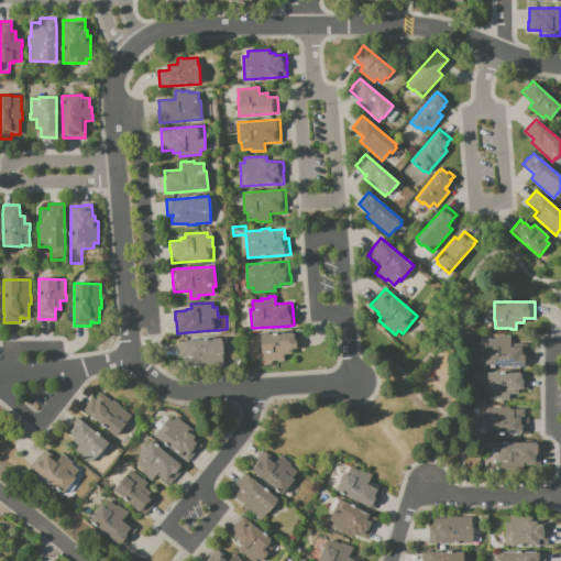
[(284,360),(278,361),(278,360),(263,361),(263,353),(262,353),(261,334),(292,332),(301,332),(303,348),(292,349),(293,354),(284,354),(284,360)]
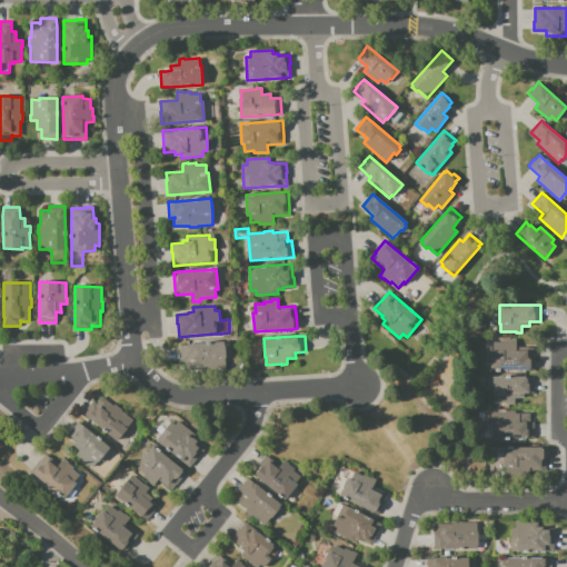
[(491,370),(491,359),(490,359),(489,351),(490,351),(490,350),(493,350),(493,342),(503,342),(503,340),(510,340),(510,339),(516,339),(516,347),(534,347),(534,355),(534,370),(491,370)]
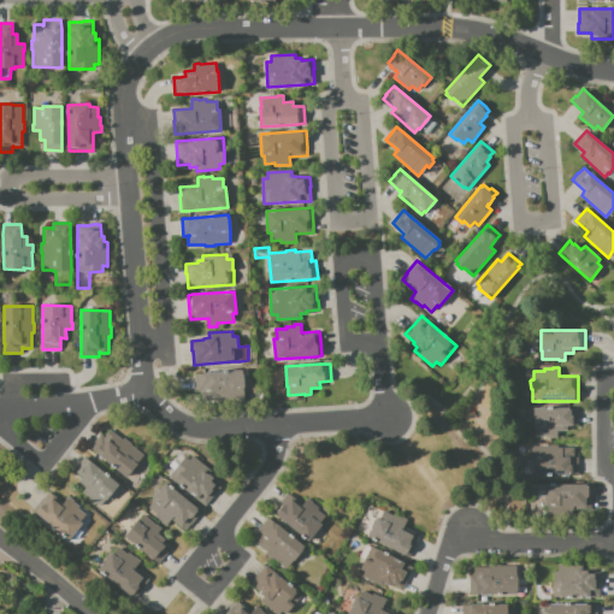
[(198,391),(195,373),(242,370),(242,373),(243,373),(244,387),(243,387),(244,399),(202,402),(201,393),(204,393),(204,391),(198,391)]
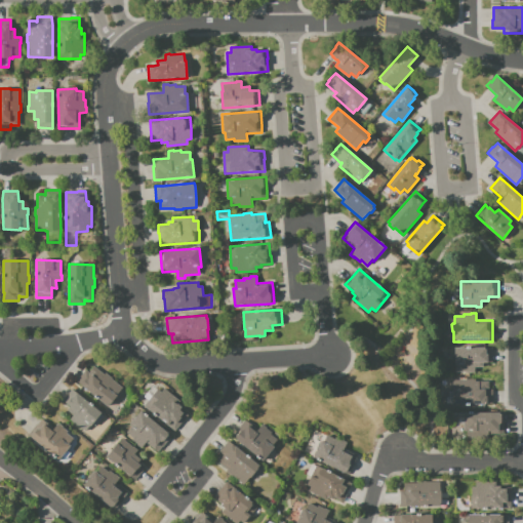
[(455,371),(455,348),(492,348),(492,362),(483,362),(483,367),(475,367),(475,372),(470,372),(470,371),(455,371)]
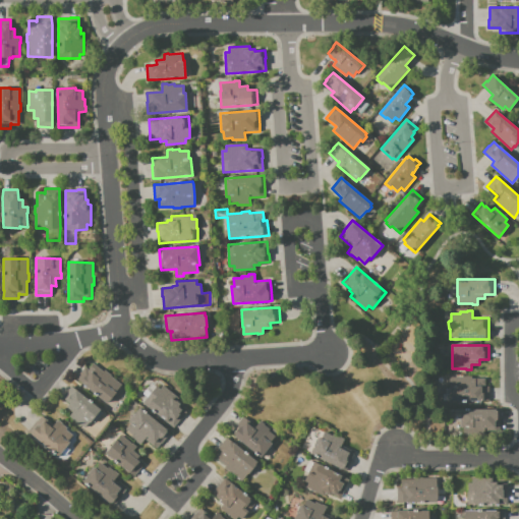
[(107,403),(82,384),(76,379),(85,367),(90,369),(89,368),(94,363),(104,371),(105,370),(112,375),(111,376),(121,385),(116,392),(116,393),(109,401),(107,403)]
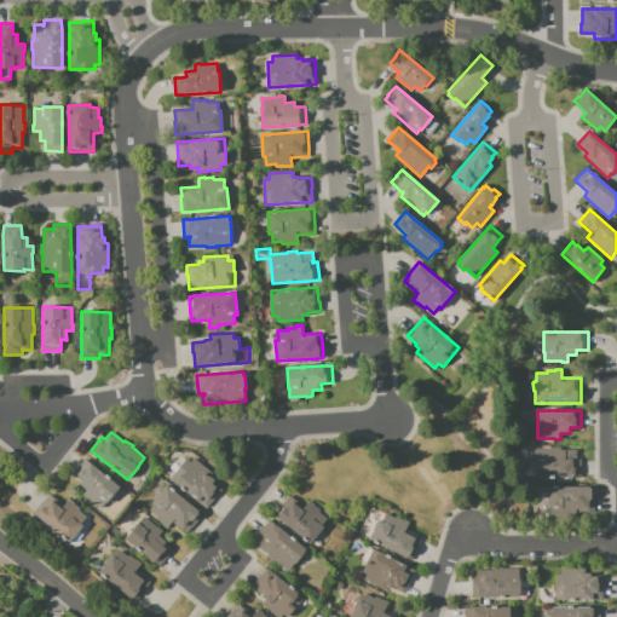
[(535,448),(551,448),(551,447),(560,448),(561,449),(577,450),(577,457),(575,457),(576,459),(581,460),(581,477),(571,477),(535,477),(535,448)]
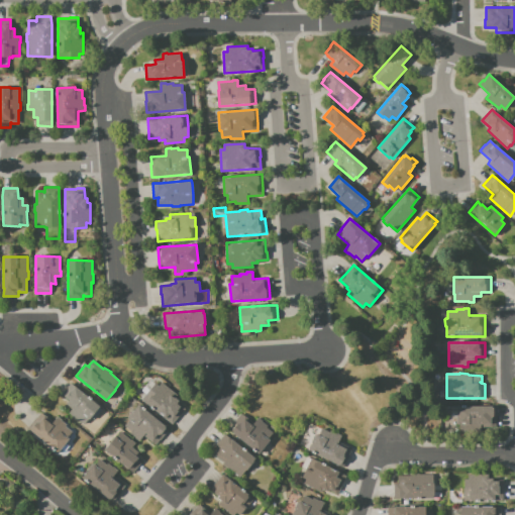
[(173,424),(142,400),(156,383),(160,386),(162,383),(178,395),(175,398),(179,400),(177,402),(186,409),(181,415),(180,415),(173,424)]
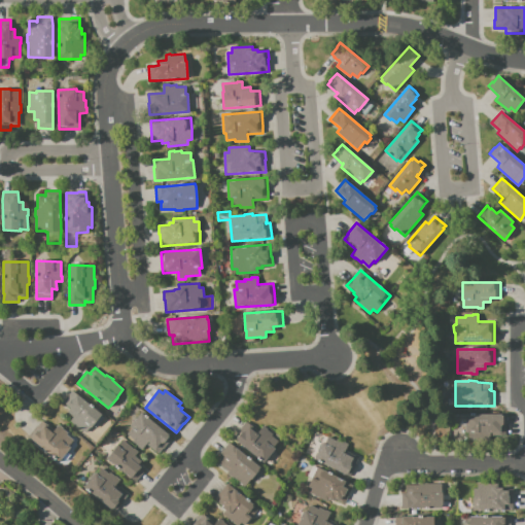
[(70,421),(74,417),(68,412),(70,409),(63,403),(72,391),(79,395),(102,415),(91,428),(91,427),(85,432),(75,424),(74,424),(70,421)]
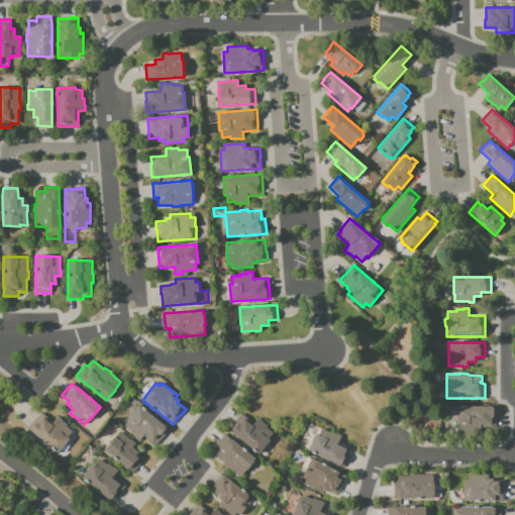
[(130,433),(131,431),(125,426),(129,420),(127,419),(139,405),(164,425),(169,429),(161,440),(160,439),(156,445),(143,435),(139,441),(135,437),(130,433)]
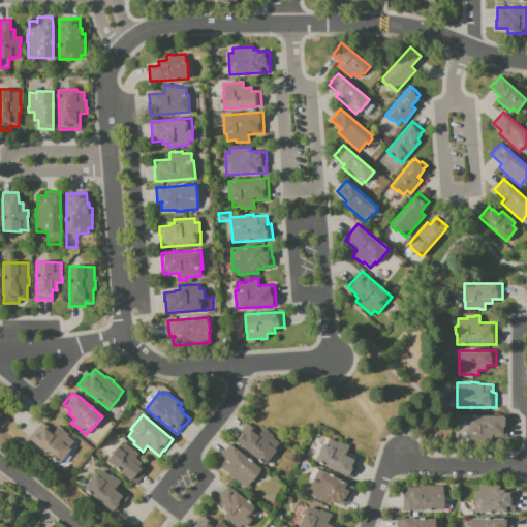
[(468,417),(503,416),(503,417),(507,417),(508,431),(507,431),(507,438),(492,438),(492,443),(470,443),(470,435),(468,435),(468,417)]
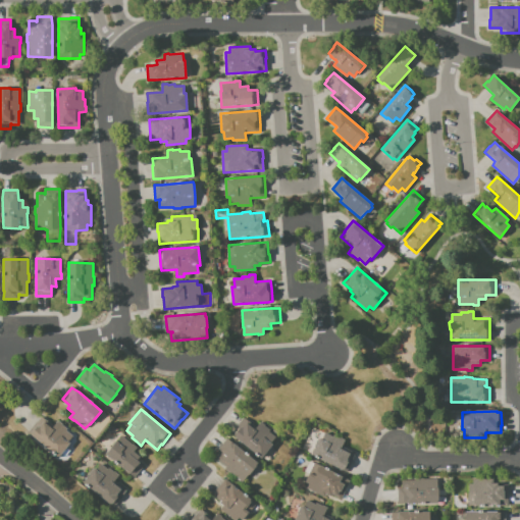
[(29,431),(37,421),(38,421),(42,416),(54,425),(59,420),(63,423),(62,424),(67,429),(66,430),(73,436),(68,442),(70,444),(59,457),(32,435),(29,431)]
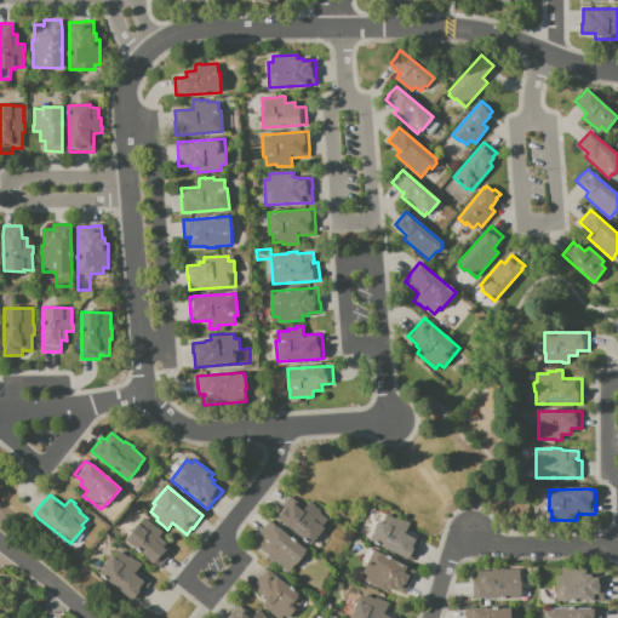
[(275,516),(285,504),(284,504),(290,496),(304,508),(310,501),(315,505),(315,507),(321,511),(320,514),(327,520),(322,526),(324,528),(312,544),(275,516)]
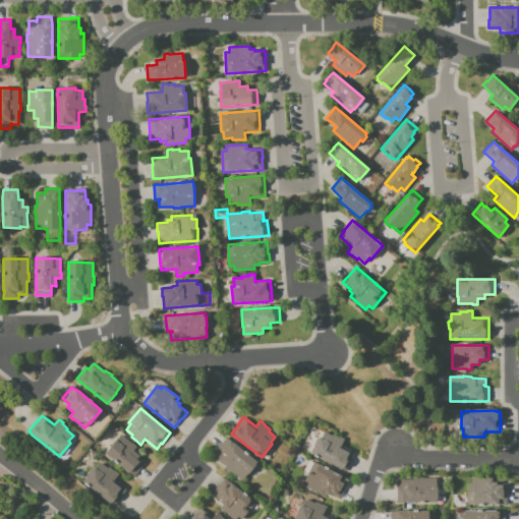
[(310,453),(320,437),(322,438),(325,431),(334,437),(335,435),(345,439),(341,446),(355,453),(352,459),(346,471),(310,453)]
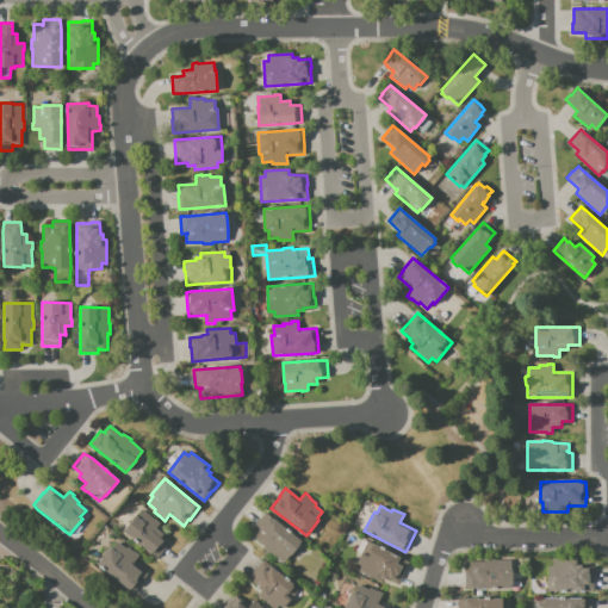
[(124,531),(136,515),(137,516),(143,510),(160,523),(156,528),(163,534),(160,539),(168,545),(157,558),(124,531)]
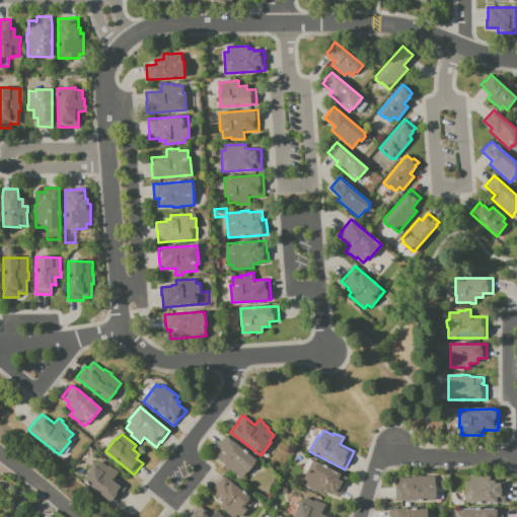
[(214,455),(219,449),(216,447),(226,436),(256,460),(241,479),(231,470),(230,471),(223,465),(225,464),(214,455)]
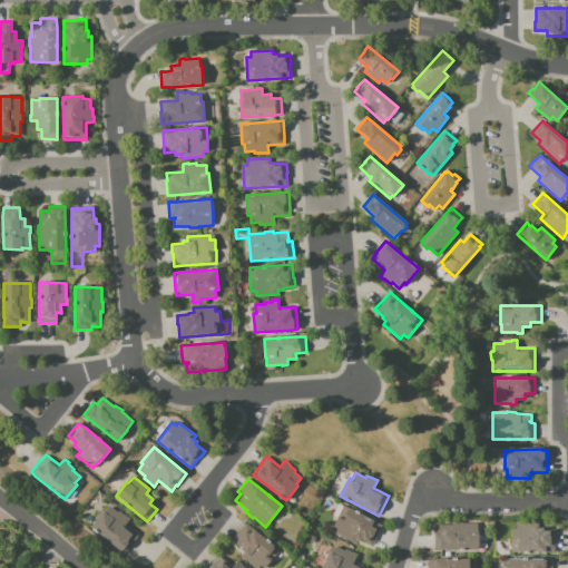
[(335,532),(338,529),(333,527),(344,505),(382,525),(376,537),(373,545),(363,540),(362,541),(356,540),(354,544),(335,532)]
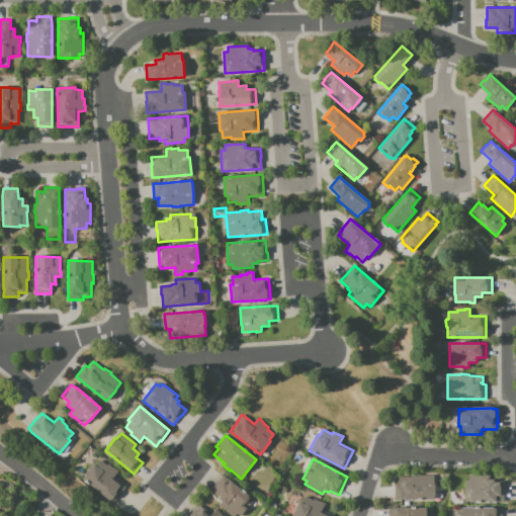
[(82,479),(94,464),(96,465),(100,460),(107,465),(108,464),(113,468),(114,467),(118,471),(113,478),(125,487),(121,492),(122,493),(113,503),(82,479)]
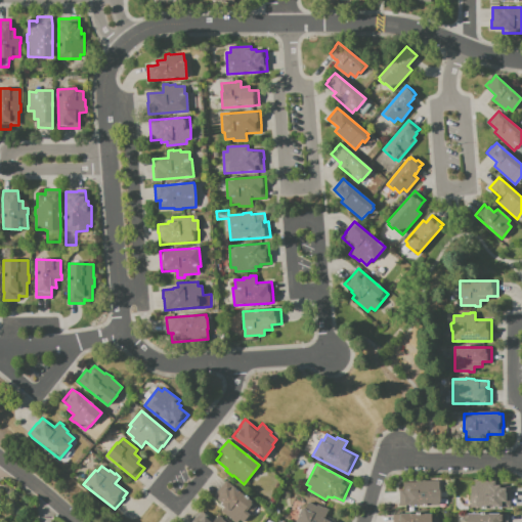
[(407,505),(399,505),(399,490),(403,490),(403,482),(417,482),(417,480),(425,480),(439,481),(439,490),(440,490),(439,505),(407,505)]
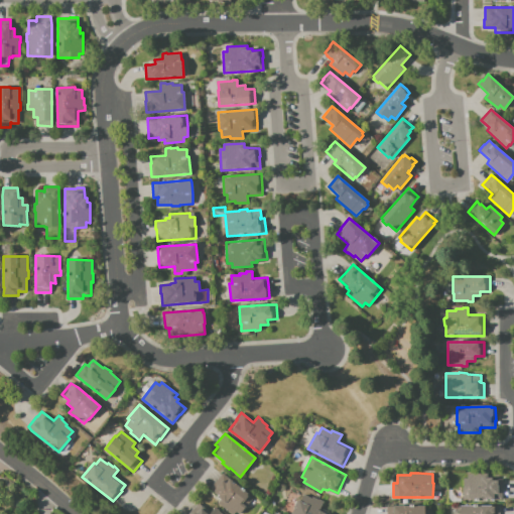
[(231,513),(218,503),(221,500),(217,496),(218,495),(210,489),(215,482),(215,483),(223,474),(253,498),(240,513),(236,512),(234,513),(231,513)]
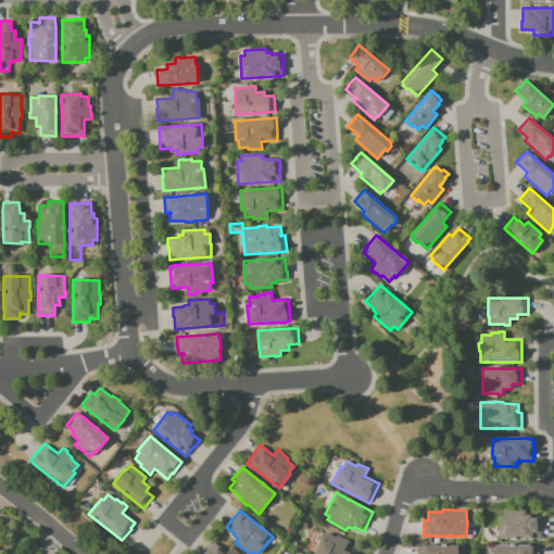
[(499,539),(499,515),(504,515),(504,511),(525,511),(525,516),(542,517),(542,526),(541,526),(541,539),(531,539),(531,538),(506,539),(499,539)]
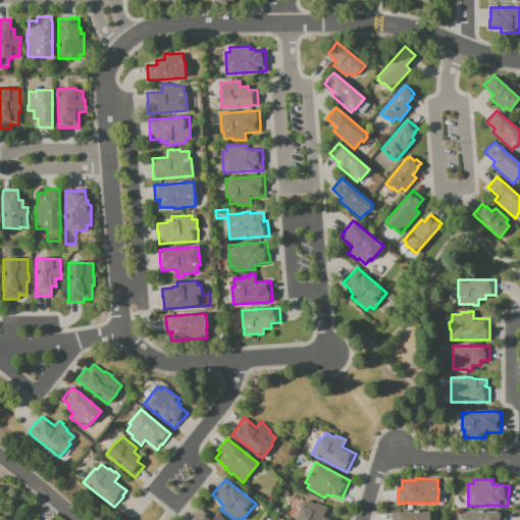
[(295,519),(302,506),(305,507),(308,501),(315,504),(316,503),(322,506),(327,508),(324,514),(335,519),(295,519)]
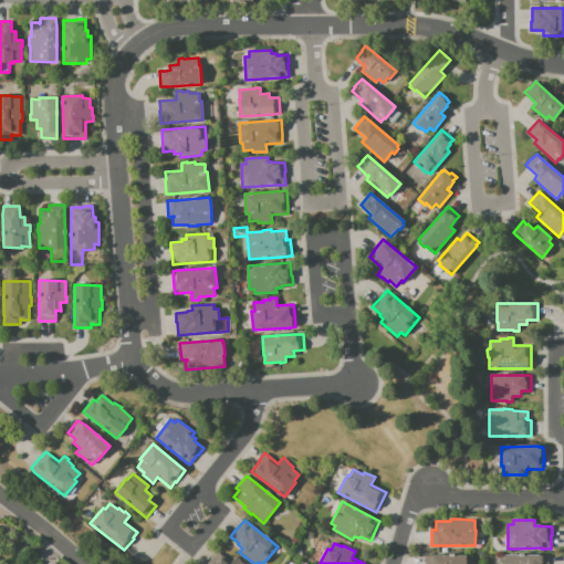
[(207,563),(212,557),(213,557),(218,552),(231,562),(236,556),(241,560),(240,561),(243,563),(207,563)]
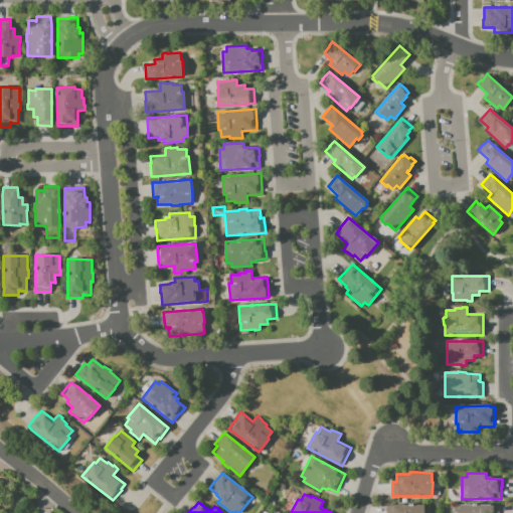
[(382,512),(419,512),(419,503),(383,502),(382,512)]
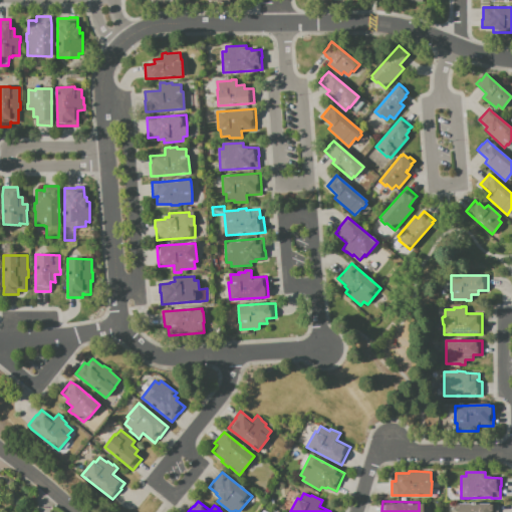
[(454,511),(492,511),(492,501),(454,502),(454,511)]
